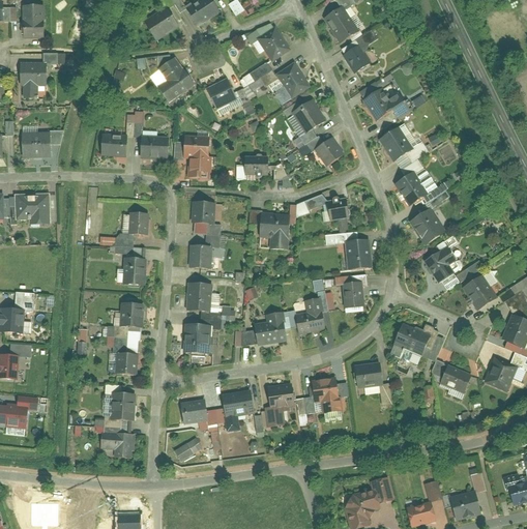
[(170,0),(178,15),(186,9),(180,0),(170,0)]
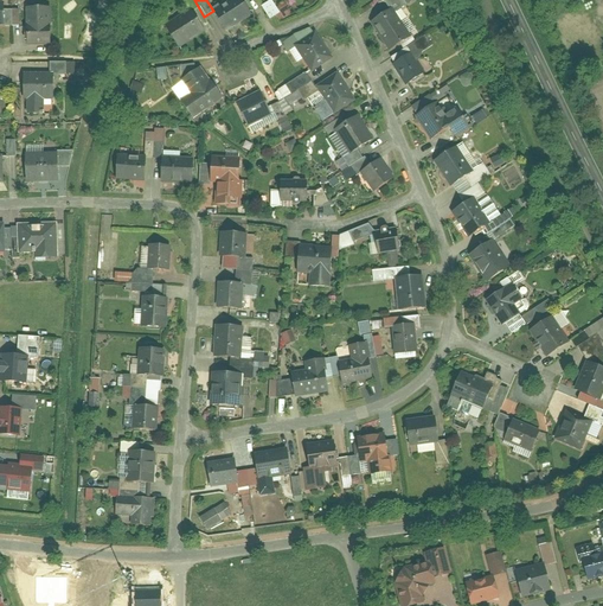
[(231,0),(213,11),(224,31),(251,14),(243,0),(231,0)]
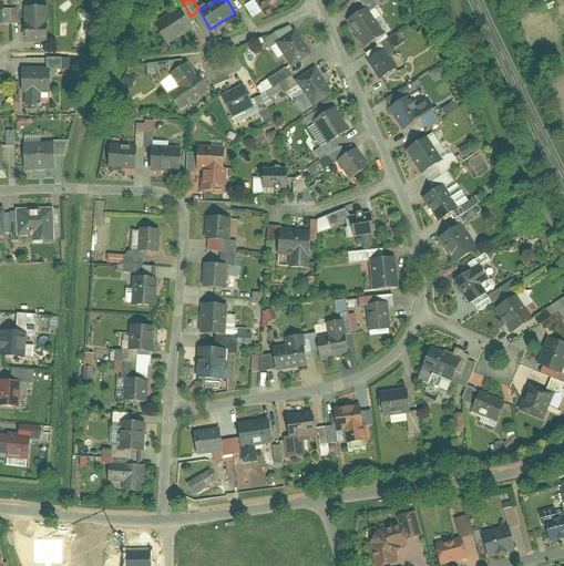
[(249,0),(243,4),(250,17),(260,11),(254,0),(249,0)]
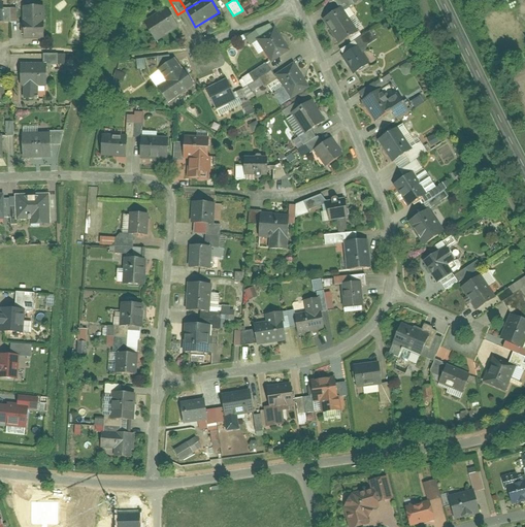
[(334,0),(338,7),(322,18),(337,42),(357,30),(353,24),(357,21),(348,6),(357,0),(334,0)]
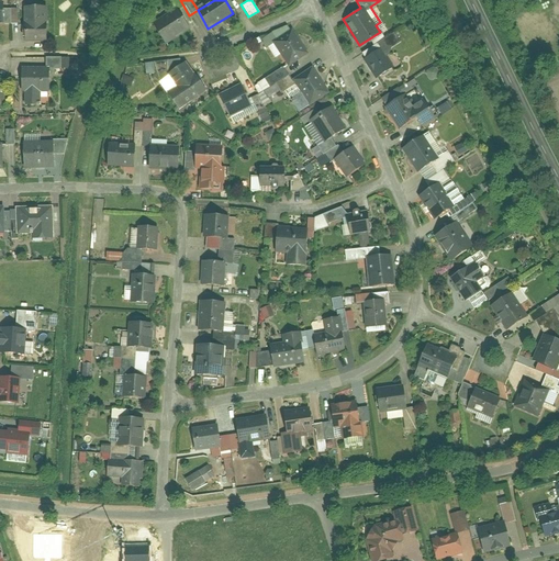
[(387,2),(380,6),(384,12),(390,9),(387,2)]
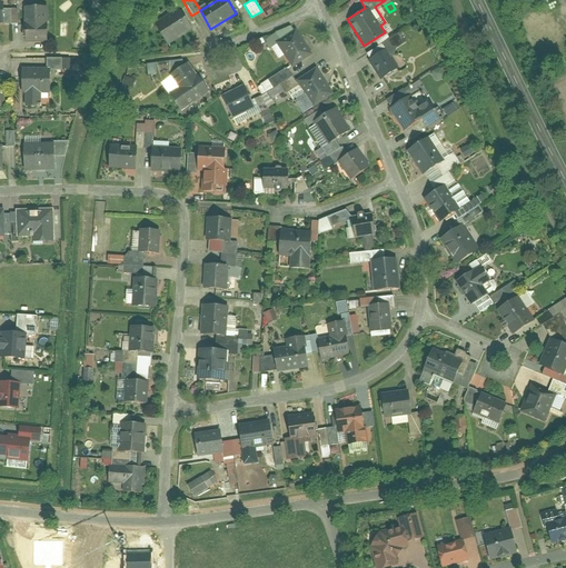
[(46,6),(23,6),(23,40),(46,40),(46,6)]
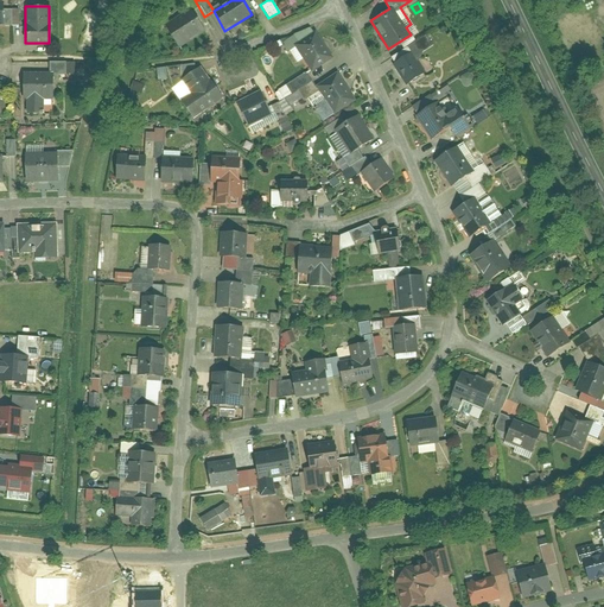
[(190,8),(163,25),(177,48),(203,31),(190,8)]
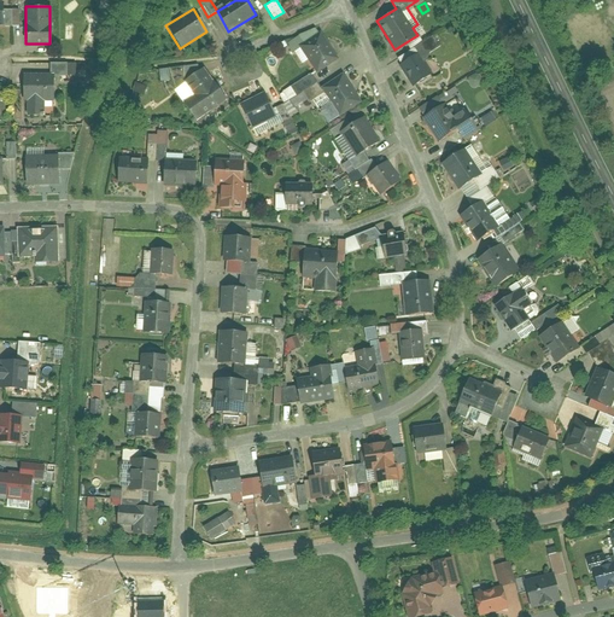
[(18,24),(18,10),(3,10),(3,24),(18,24)]
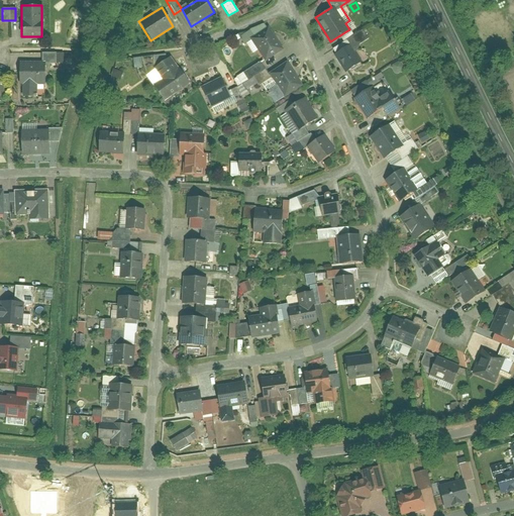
[(268,25),(249,37),(265,60),(282,48),(268,25)]
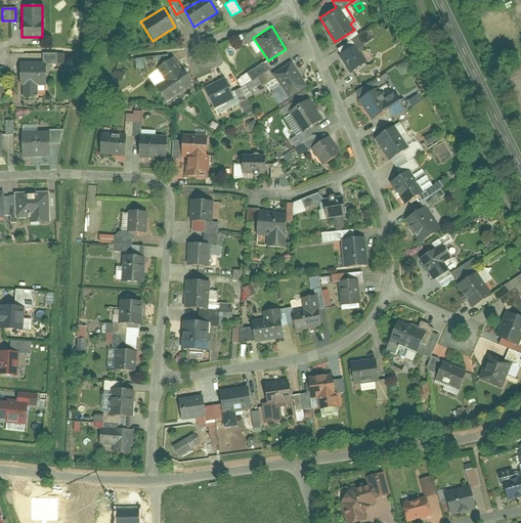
[(367,29),(335,47),(350,72),(366,62),(359,50),(363,47),(361,44),(373,37),(367,29)]
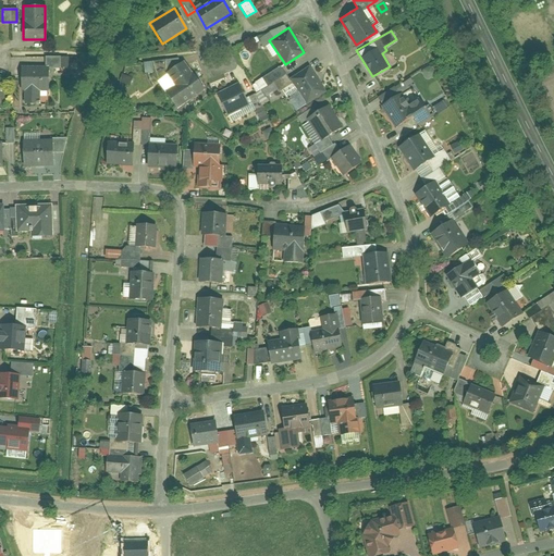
[(68,74),(66,56),(48,56),(48,65),(48,74),(68,74)]
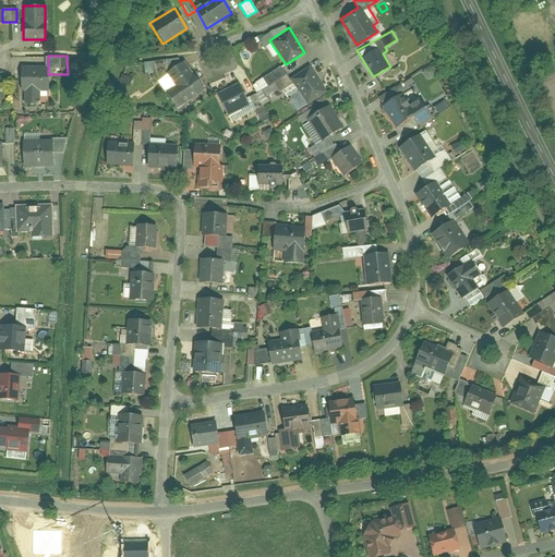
[(204,89),(184,60),(167,72),(176,84),(167,89),(178,107),(204,89)]
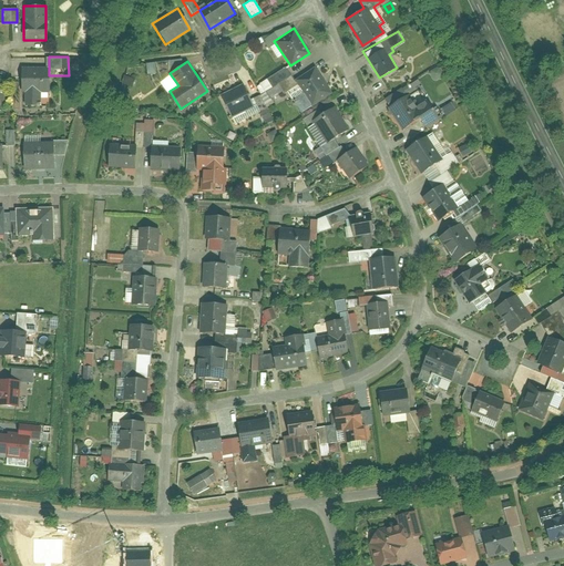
[(49,67),(21,67),(21,91),(26,91),(26,104),(38,103),(38,91),(49,91),(49,75),(49,67)]
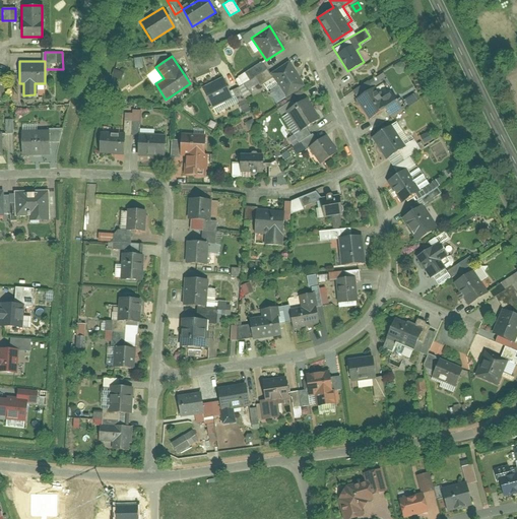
[(261,61),(246,72),(256,87),(271,77),(261,61)]
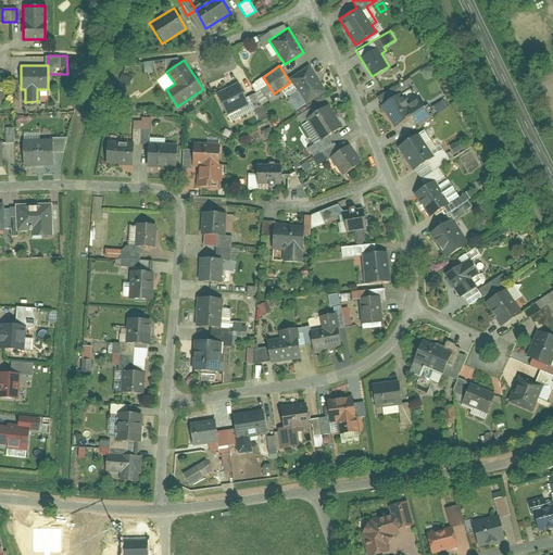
[(309,65),(289,77),(306,103),(325,90),(309,65)]
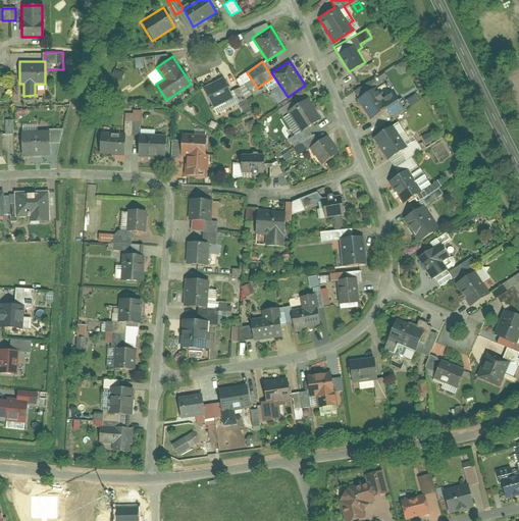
[(224,76),(203,87),(213,107),(235,96),(224,76)]
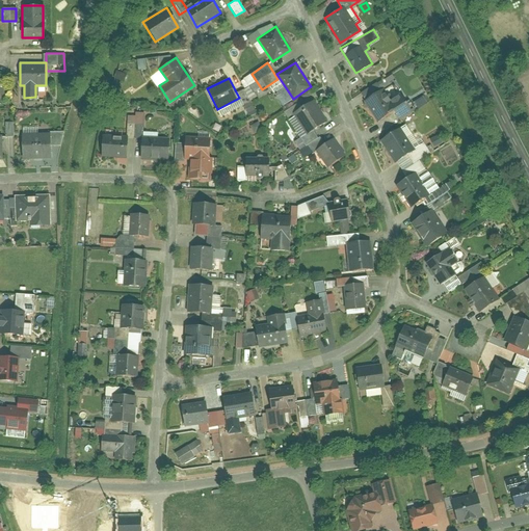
[(380,79),(359,91),(376,121),(394,110),(399,118),(413,111),(398,87),(394,90),(396,94),(389,98),(382,87),(385,86),(380,79)]
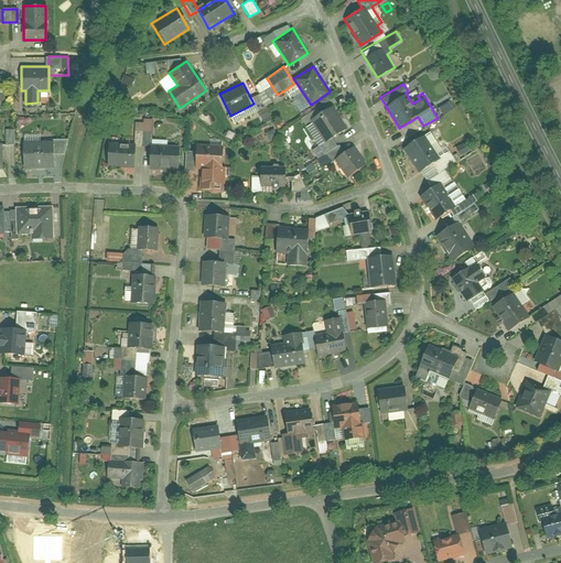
[(437,107),(442,115),(453,108),(448,99),(437,107)]
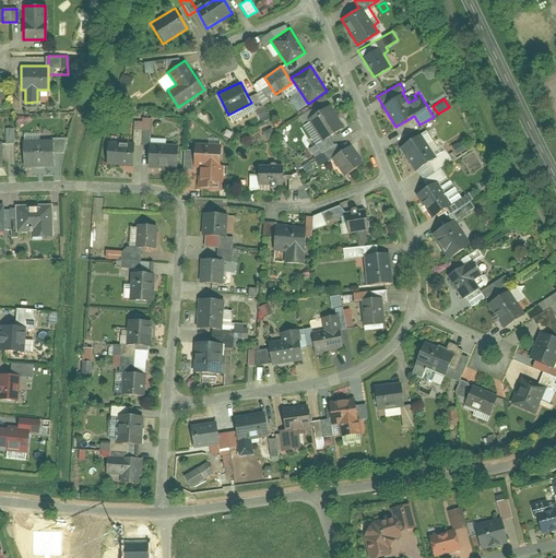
[(329,105),(308,118),(322,140),(343,127),(329,105)]
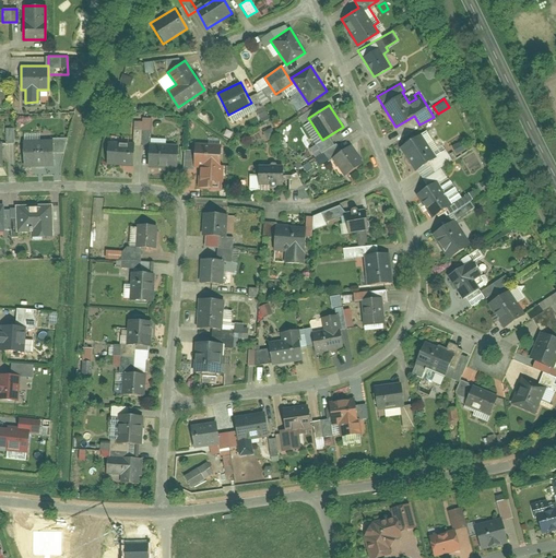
[(13,128),(4,128),(6,142),(14,142),(13,128)]
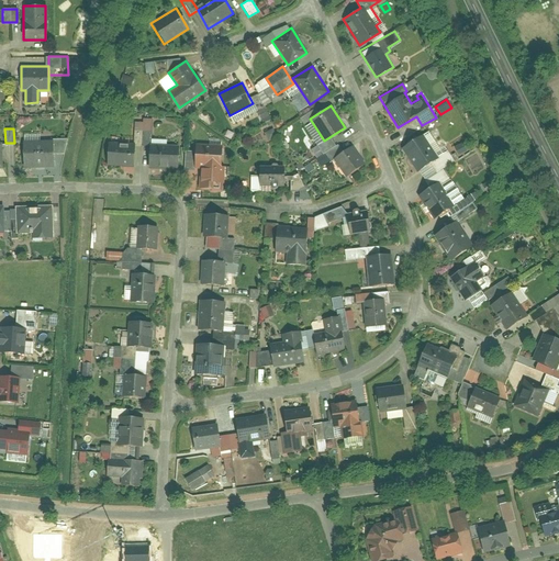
[(148,143),(149,131),(134,130),(134,144),(134,145),(148,146),(148,143)]
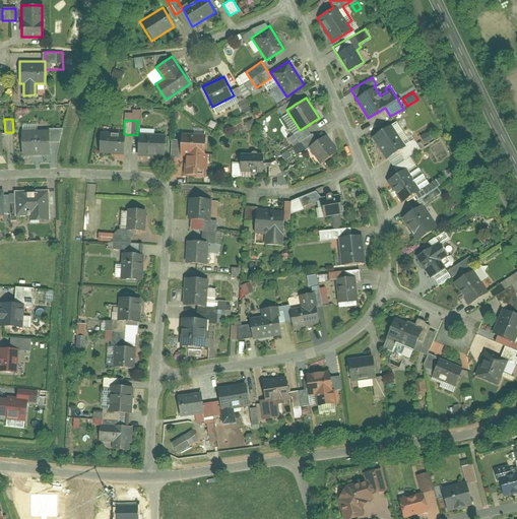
[(412,137),(403,142),(391,123),(371,136),(385,157),(397,149),(403,158),(419,148),(412,137)]
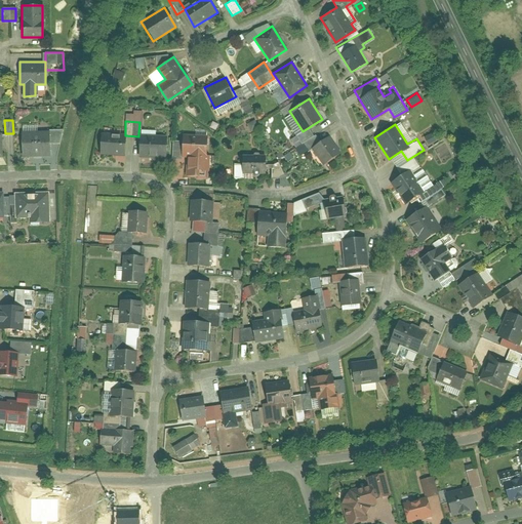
[(59,143),(62,128),(47,129),(48,131),(48,144),(59,143)]
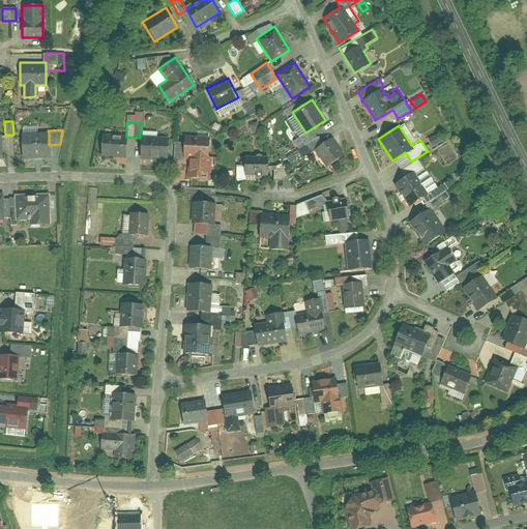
[(427,137),(432,146),(441,141),(436,131),(427,137)]
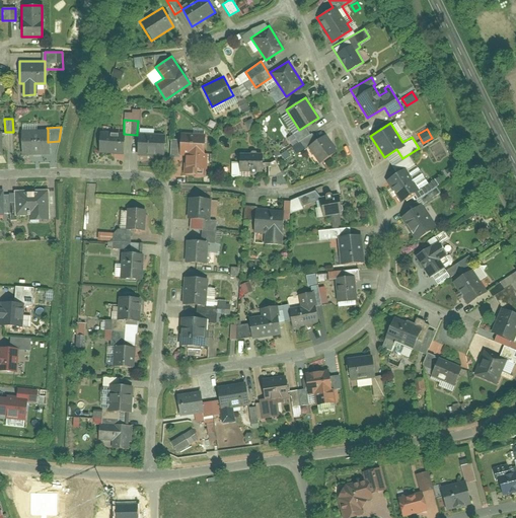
[(48,130),(21,131),(21,153),(48,152),(48,142),(48,130)]
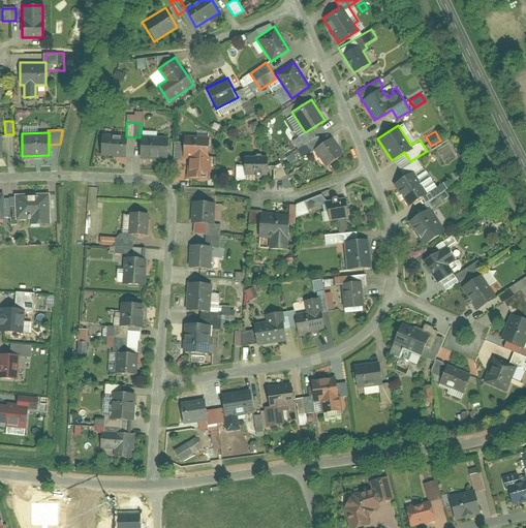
[(126,135),(102,134),(101,155),(125,156),(126,136),(126,135)]
